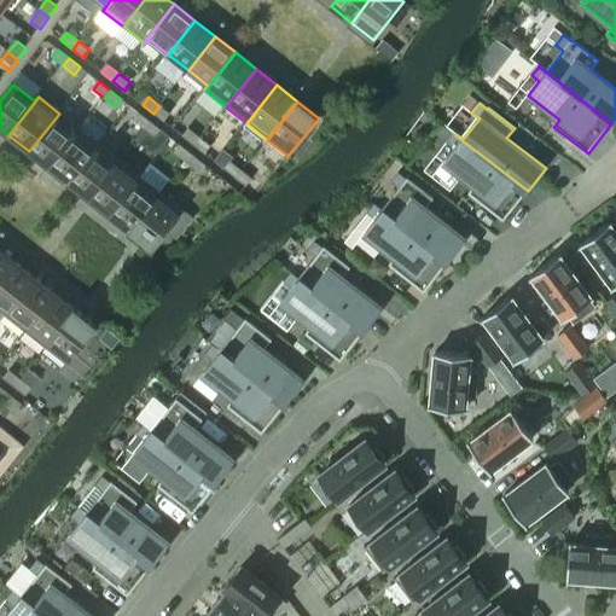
[(172,115),(160,106),(154,114),(166,122),(172,115)]
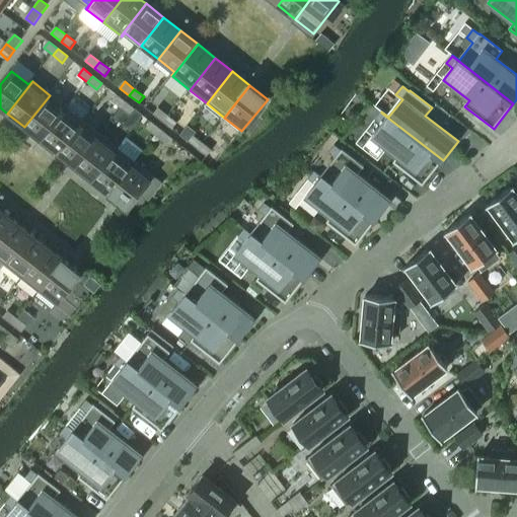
[(42,141),(67,108),(50,95),(24,127),(42,141)]
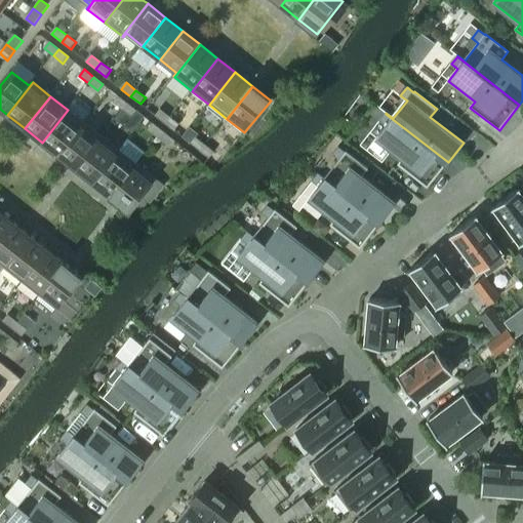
[(123,111),(128,104),(119,96),(114,103),(123,111)]
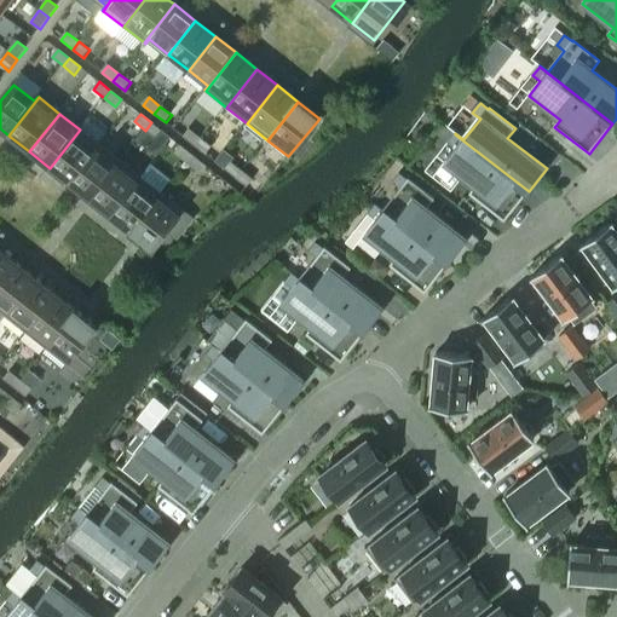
[(156,139),(162,132),(151,122),(145,131),(156,139)]
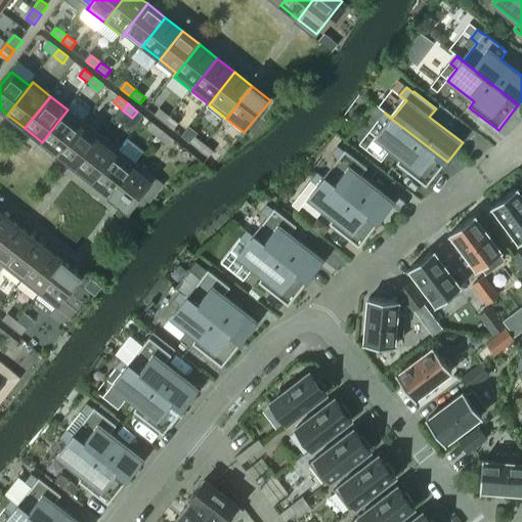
[(59,156),(85,123),(68,110),(42,142),(59,156)]
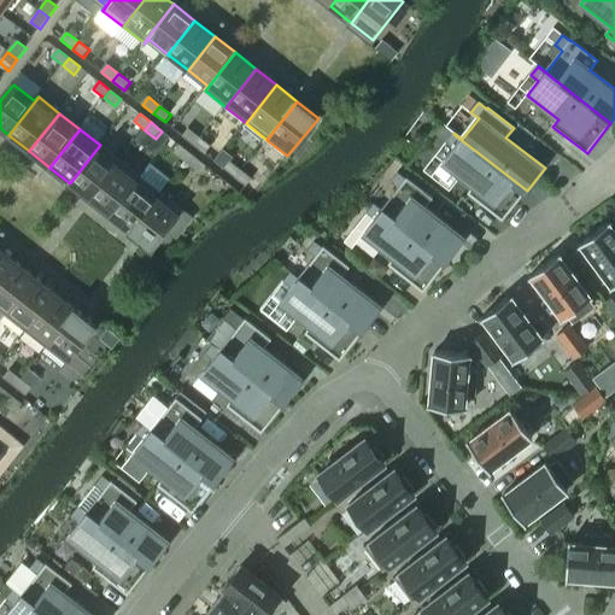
[(200,139),(189,129),(183,136),(194,146),(200,139)]
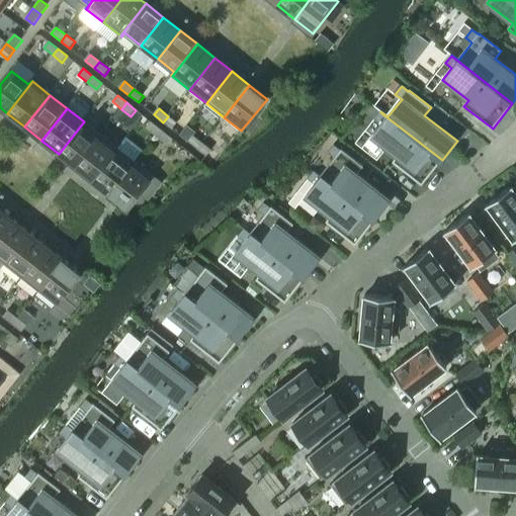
[(442,160),(380,112),(374,119),(381,124),(372,137),(398,157),(394,163),(422,185),(442,160)]
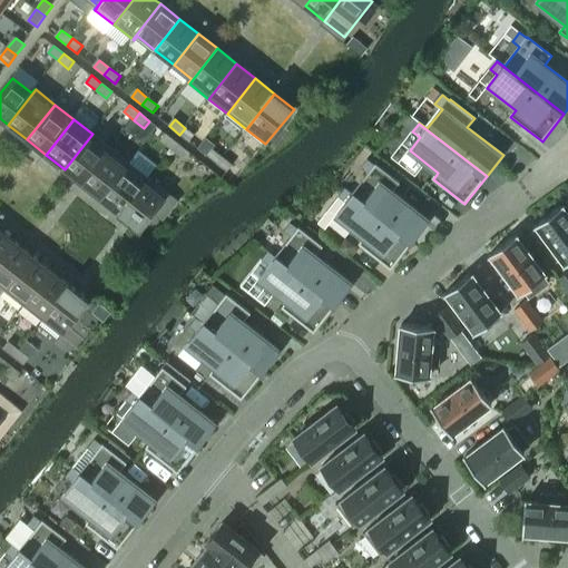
[(195,136),(185,128),(179,135),(189,143),(195,136)]
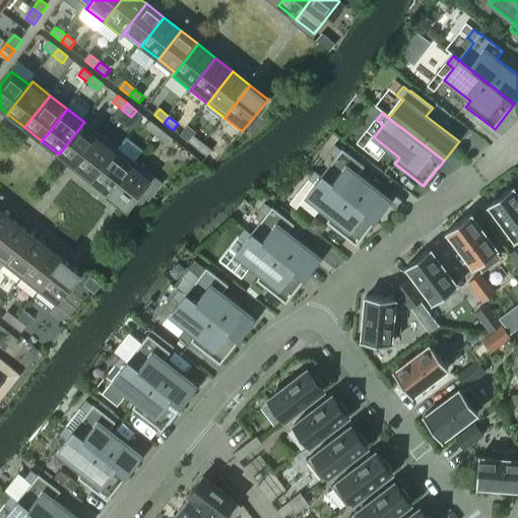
[(76,169),(102,136),(84,122),(59,154),(76,169)]
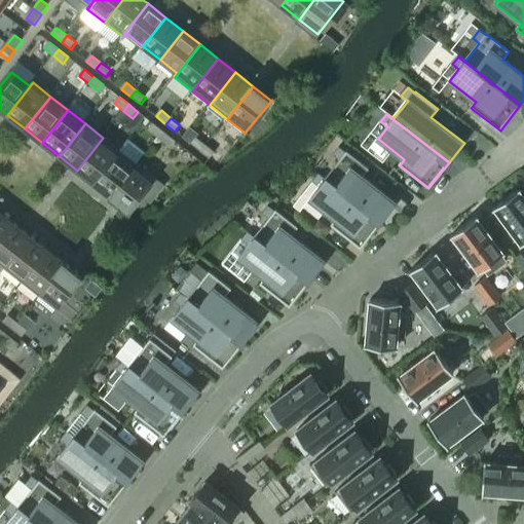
[(158,138),(163,132),(154,124),(149,131),(158,138)]
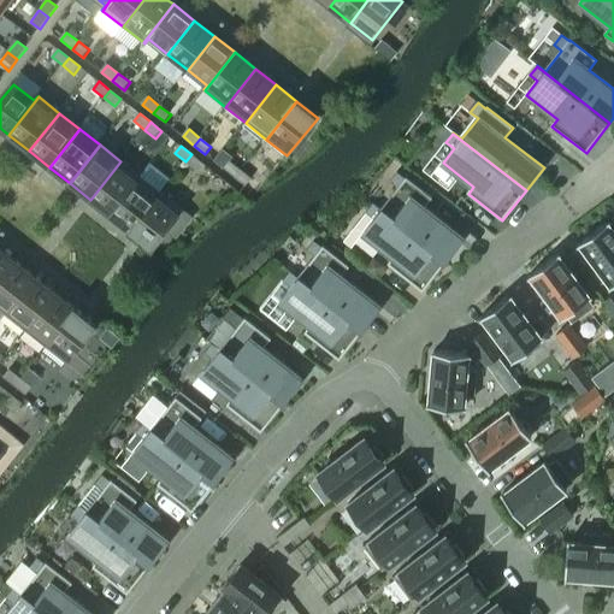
[(202,163),(192,154),(186,161),(196,171),(202,163)]
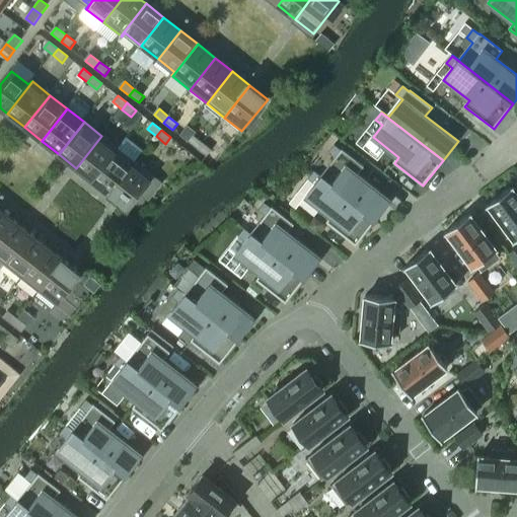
[(93,181),(119,149),(101,136),(76,168),(93,181)]
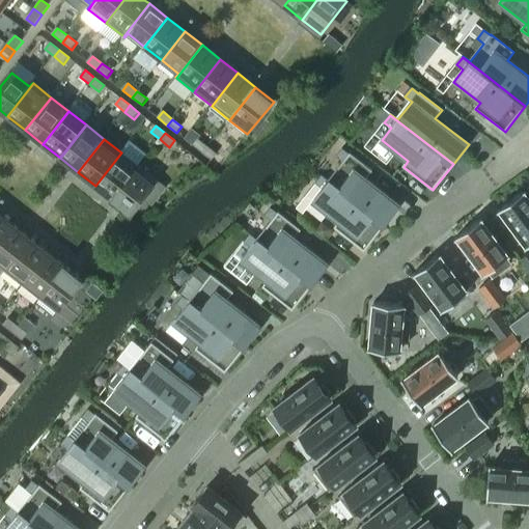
[(202,154),(207,146),(198,139),(193,145),(202,154)]
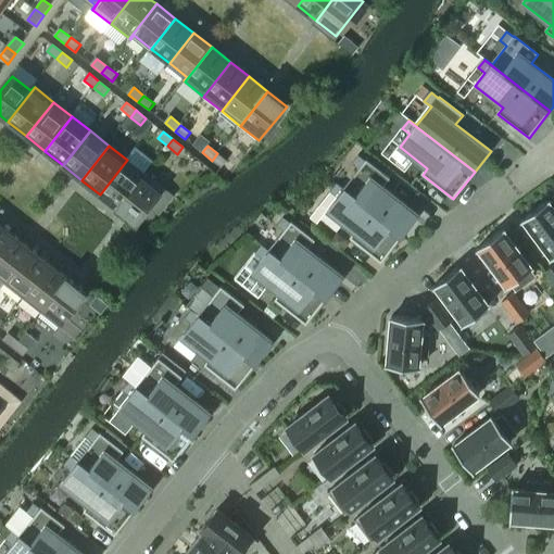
[(228,162),(217,153),(212,161),(223,168),(228,162)]
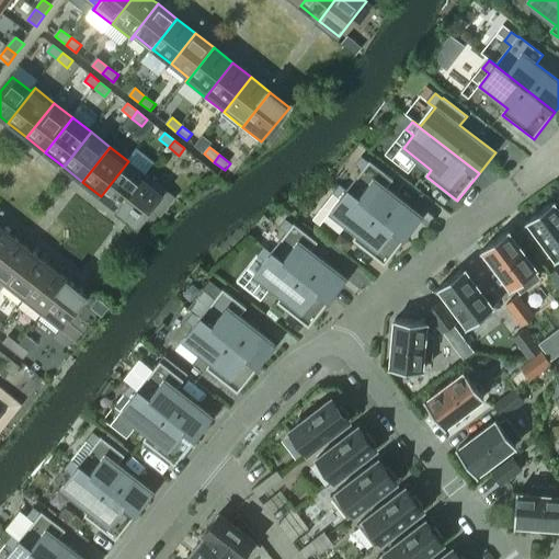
[(423,218),(387,190),(395,181),(371,162),(369,163),(363,158),(356,167),(363,172),(348,191),(341,185),(340,186),(407,239),(423,218)]
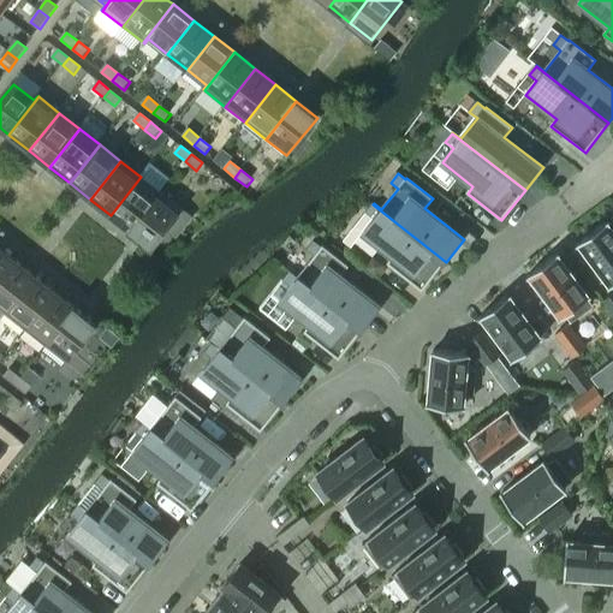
[(131,231),(161,192),(141,177),(111,215),(131,231)]
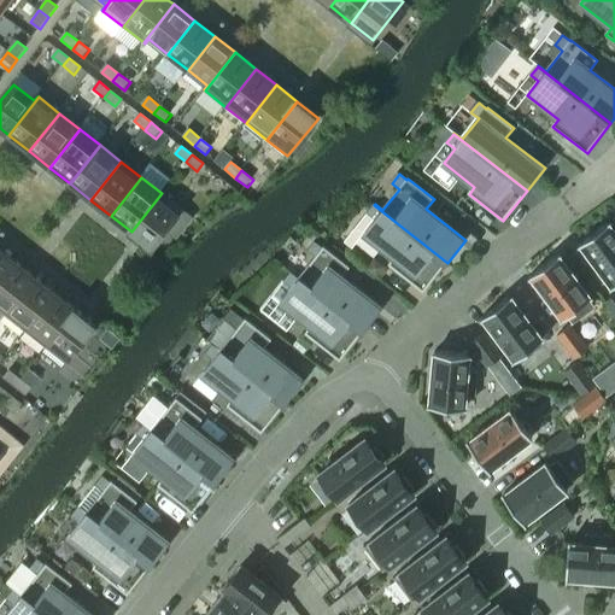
[(152,249),(182,211),(162,193),(132,232),(152,249)]
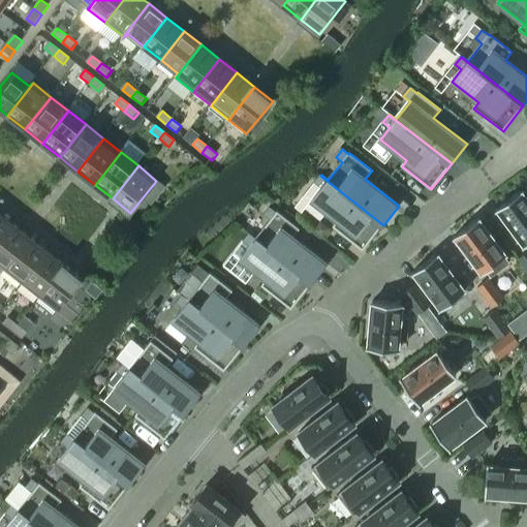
[(383,225),(320,176),(315,183),(321,188),(312,200),(338,221),(334,227),(363,250),(383,225)]
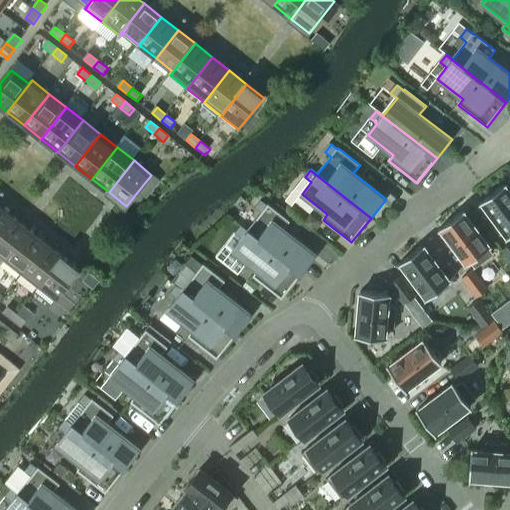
[(509,192),(505,186),(482,203),(509,239),(509,192)]
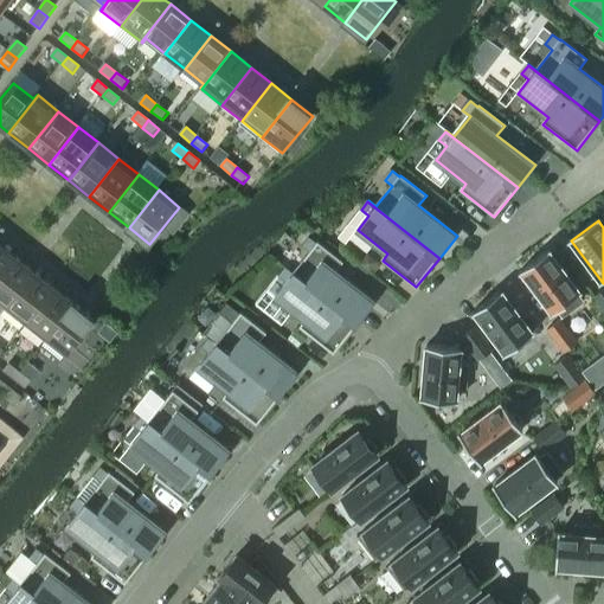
[(376,302),(336,272),(345,263),(319,243),(317,244),(310,238),(302,248),(310,254),(294,274),(287,268),(286,269),(358,326),(376,302)]
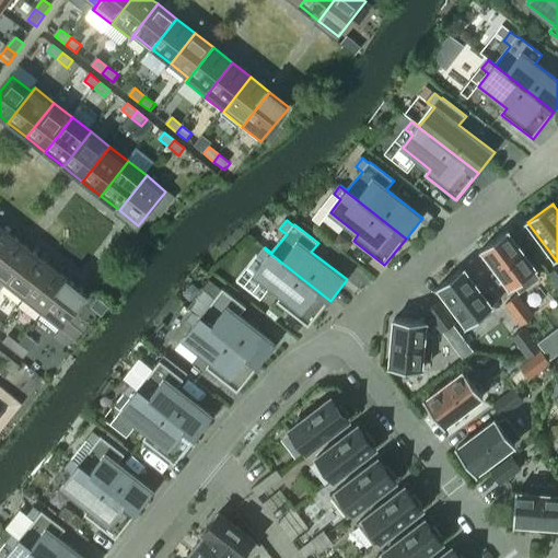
[(0,254),(13,237),(0,227),(0,254)]
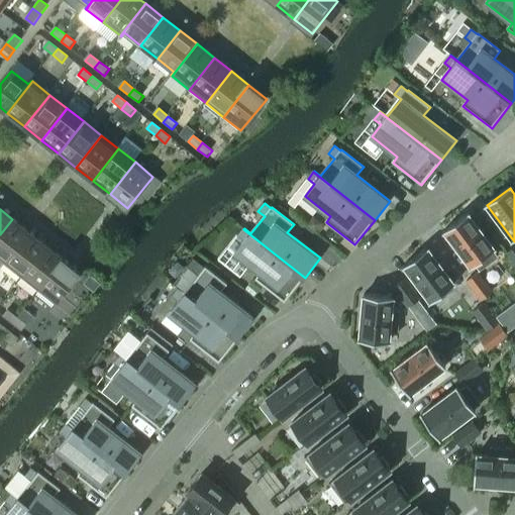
[(496,250),(469,214),(445,231),(473,268),(476,266),(481,272),(499,259),(494,252),(496,250)]
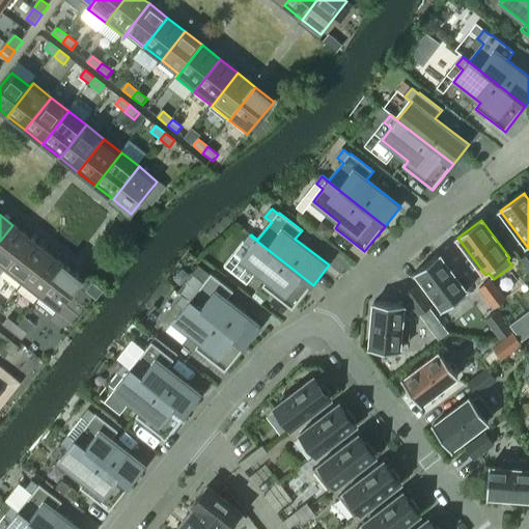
[(5,272),(30,239),(12,225),(0,241),(0,261),(6,268),(4,271),(5,272)]
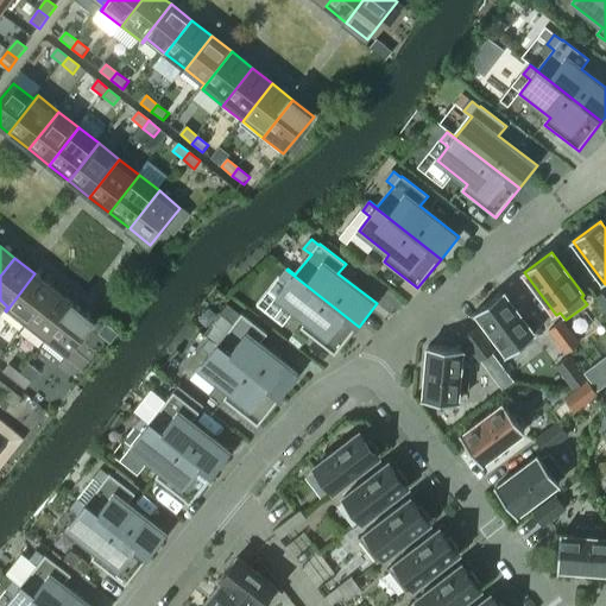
[(335,355),(359,327),(286,270),(279,278),(288,284),(277,298),(307,322),(302,329),(335,355)]
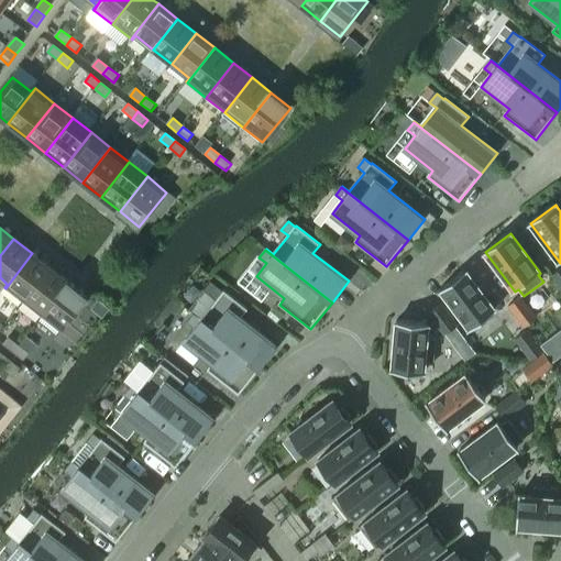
[(23,303),(51,268),(32,253),(6,288),(23,303)]
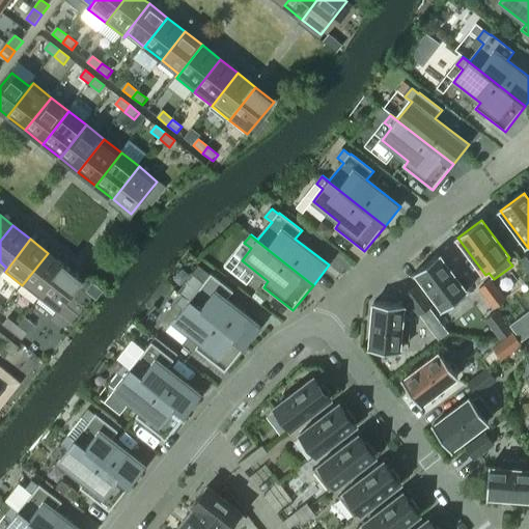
[(39,300),(65,267),(48,253),(22,285),(39,300)]
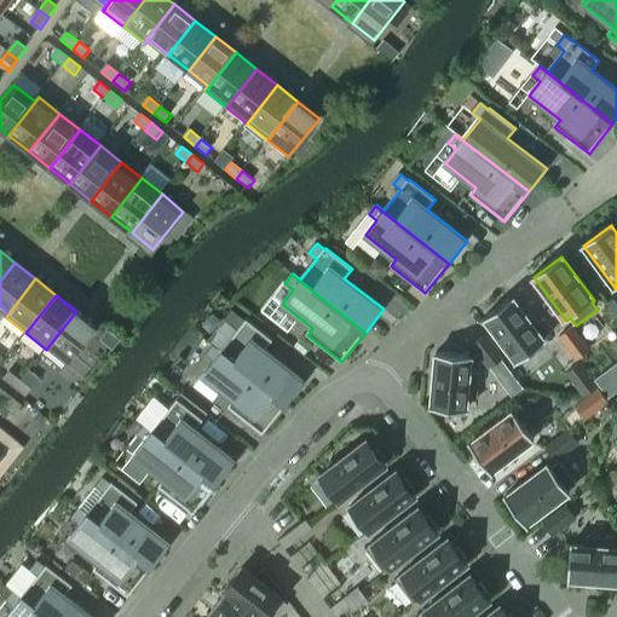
[(546,342),(513,298),(485,319),(518,363),(546,342)]
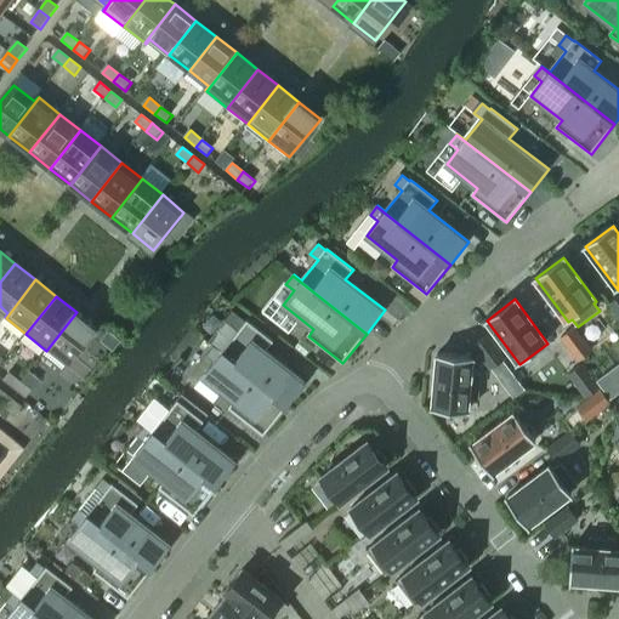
[(68,368),(98,329),(77,312),(46,351),(68,368)]
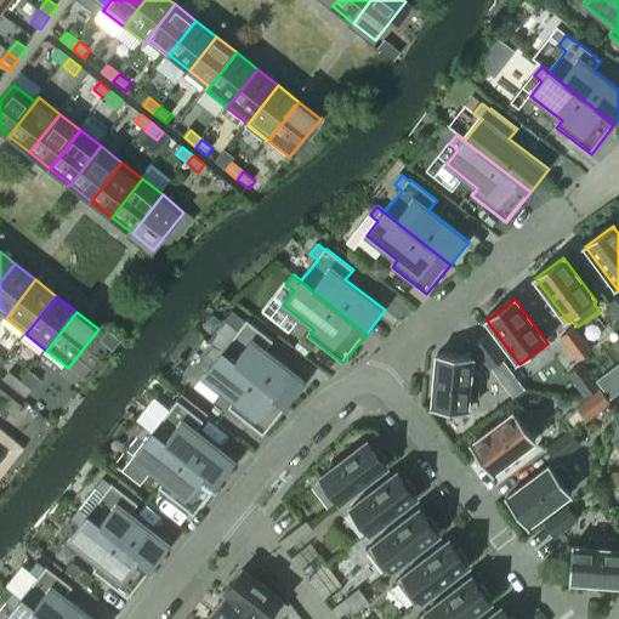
[(239,333),(222,353),(215,347),(215,348),(288,405),(306,384),(267,352),(274,342),(248,322),(248,323),(239,317),(232,327),(239,333)]
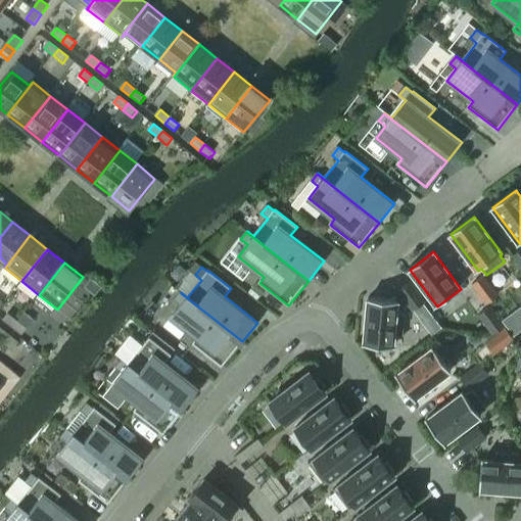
[(499,297),(483,277),(473,285),(488,304),(499,297)]
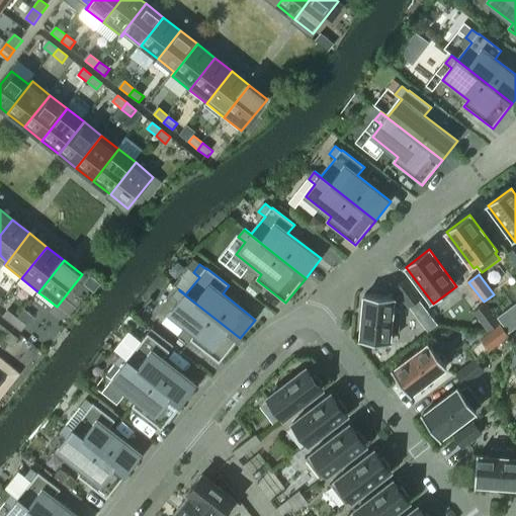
[(421,302),(407,281),(396,289),(411,309),(421,302)]
